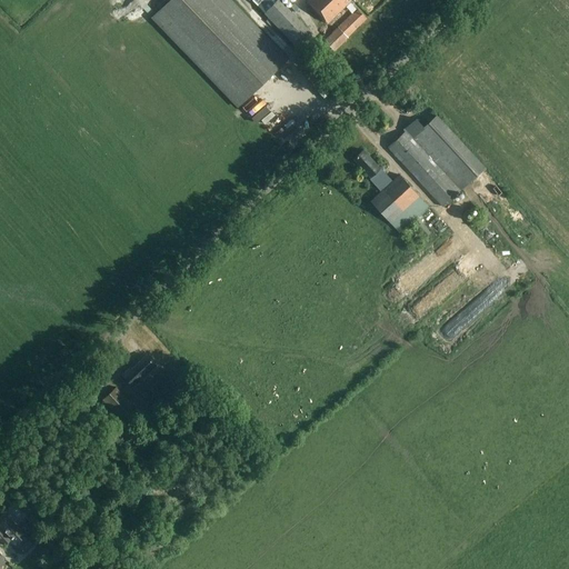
[(288,59),(231,0),(168,0),(150,17),(238,108),(288,59)]
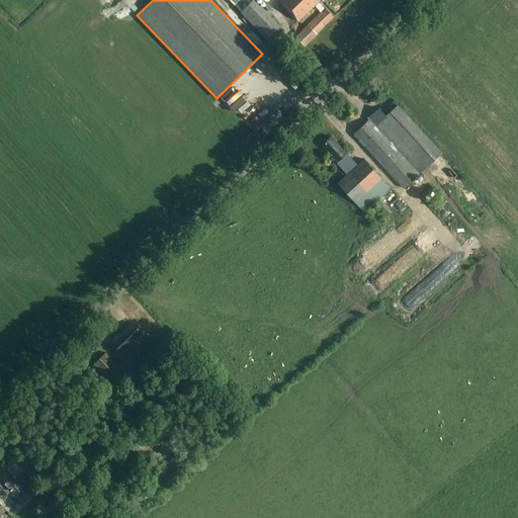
[(284,31),(254,1),(254,0),(230,0),(241,12),(271,45),(284,31)]
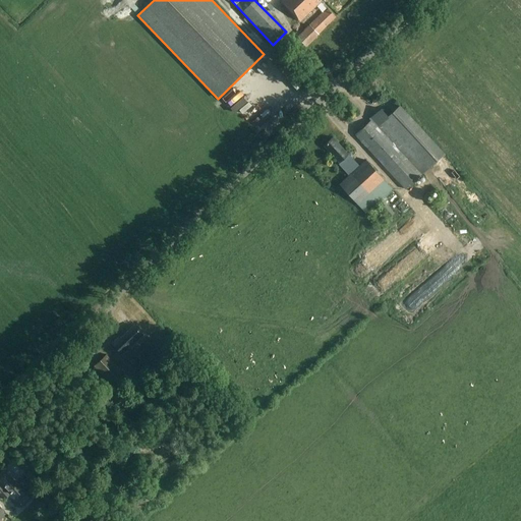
[(280,0),(299,21),(321,2),(320,0),(280,0)]
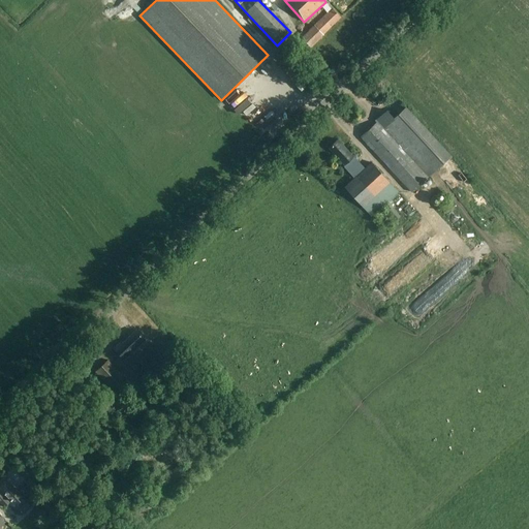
[(311,48),(341,18),(332,8),(301,37),(311,48)]
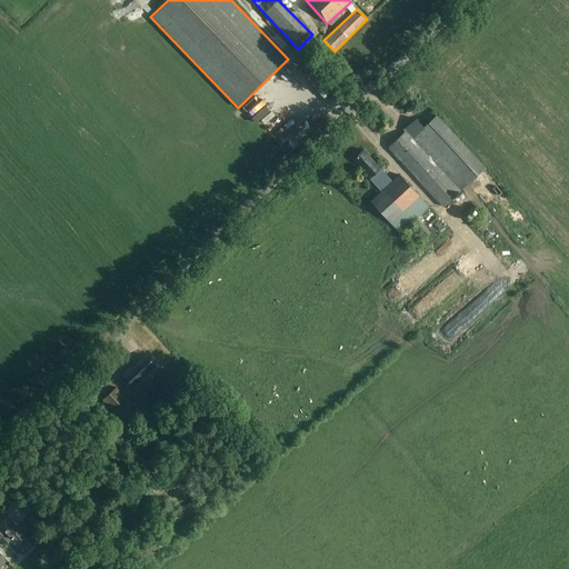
[(405,130),(387,147),(442,207),(486,167),(436,115),(411,137),(405,130)]
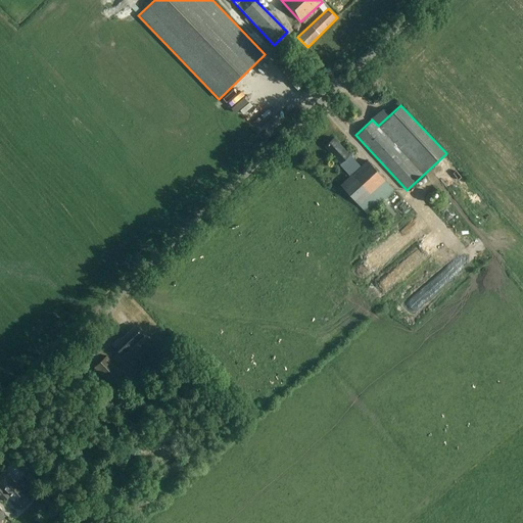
[(350,175),(339,184),(368,216),(395,190),(367,159),(360,167),(335,138),(325,147),(350,175)]
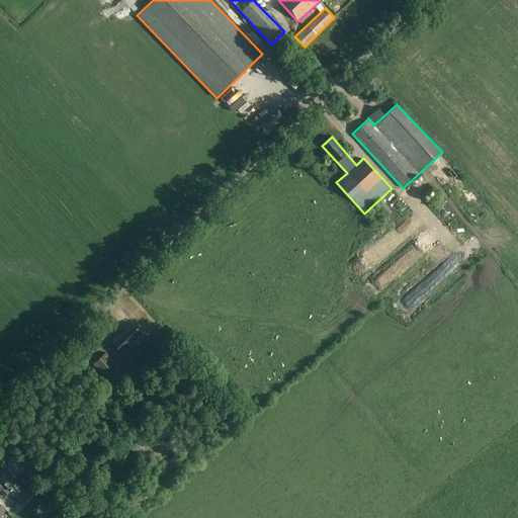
[(438,195),(431,201),(438,210),(445,204),(438,195)]
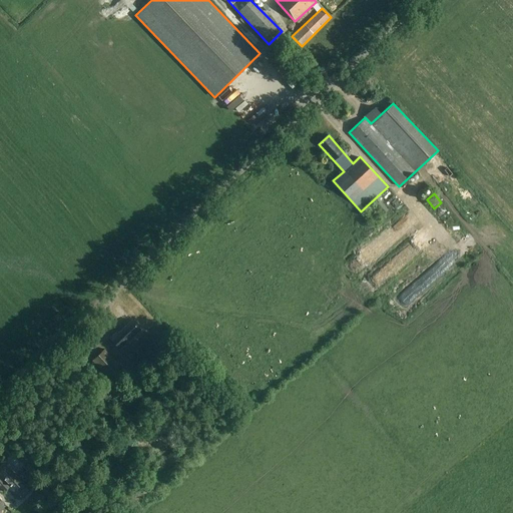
[(388,209),(380,200),(375,205),(383,214),(388,209)]
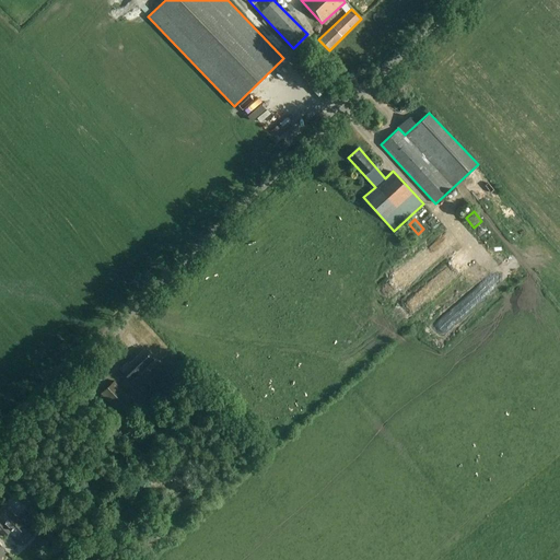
[(406,236),(410,233),(404,225),(399,229),(406,236)]
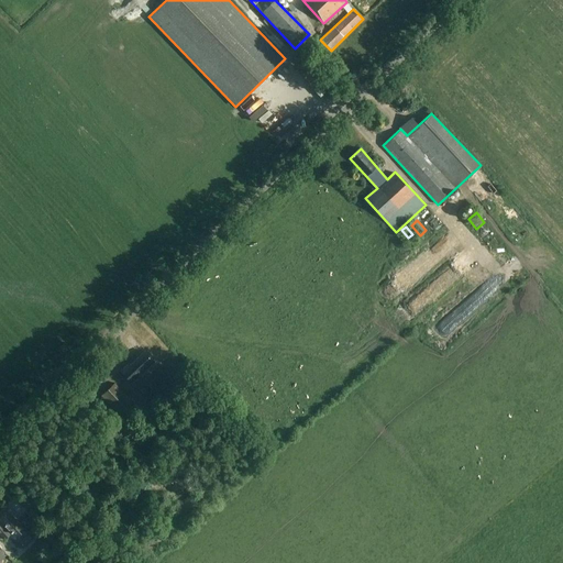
[(445,291),(465,264),(461,261),(450,275),(442,269),(433,283),(445,291)]
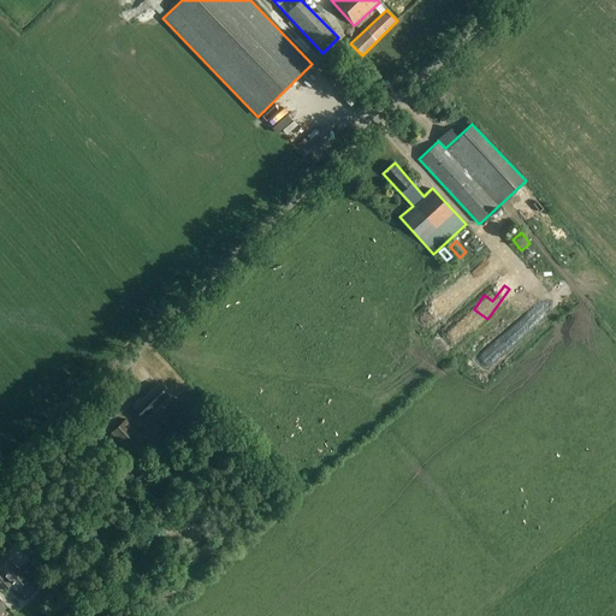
[(110,311),(123,306),(117,291),(104,296),(110,311)]
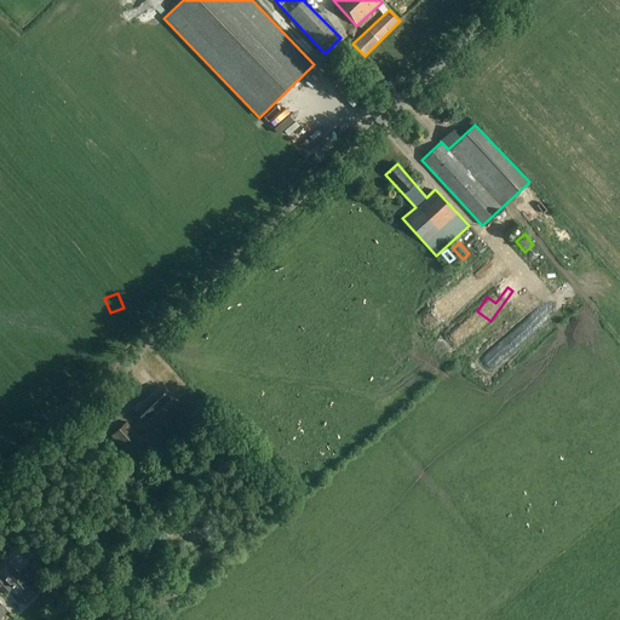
[(447,340),(457,351),(480,332),(470,320),(447,340)]
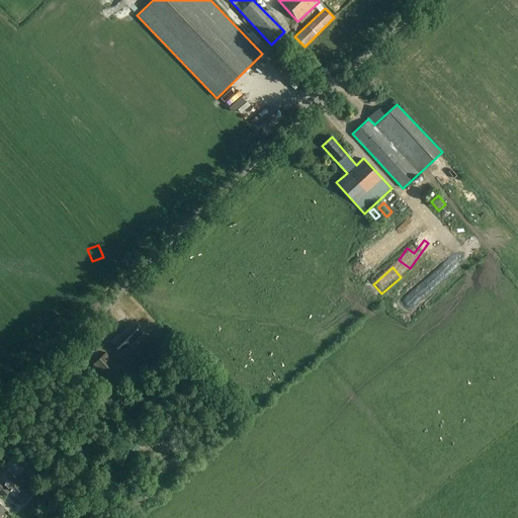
[(122,351),(143,332),(133,322),(119,334),(118,333),(111,340),(122,351)]
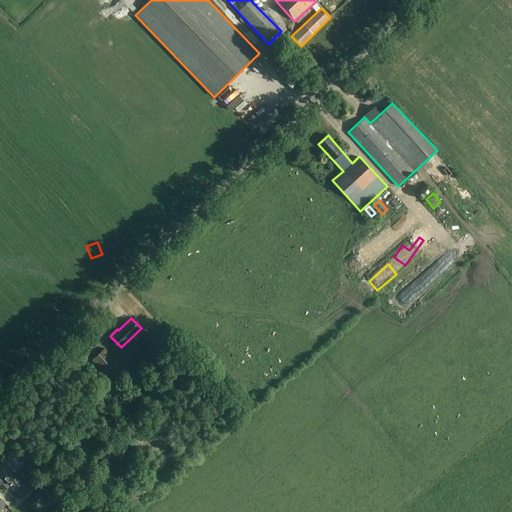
[(104,348),(92,359),(109,377),(111,375),(118,382),(125,375),(118,368),(120,366),(104,348)]
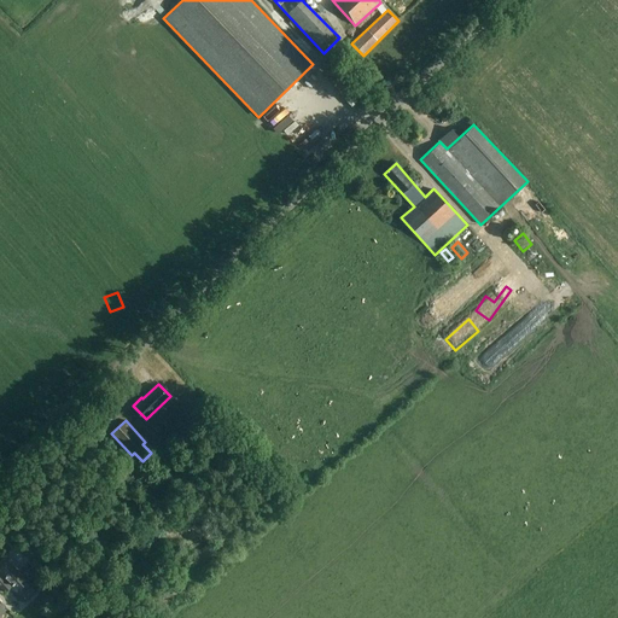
[(17,595),(19,593),(30,583),(23,575),(21,577),(6,561),(0,566),(0,587),(5,593),(10,588),(17,595)]
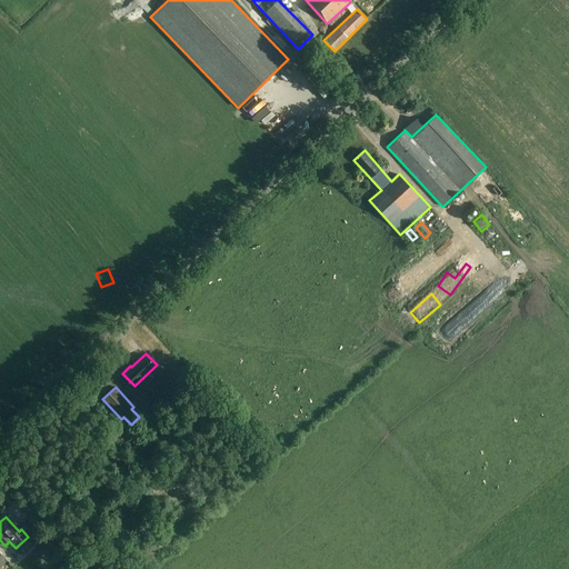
[(76,536),(71,528),(66,532),(70,539),(76,536)]
